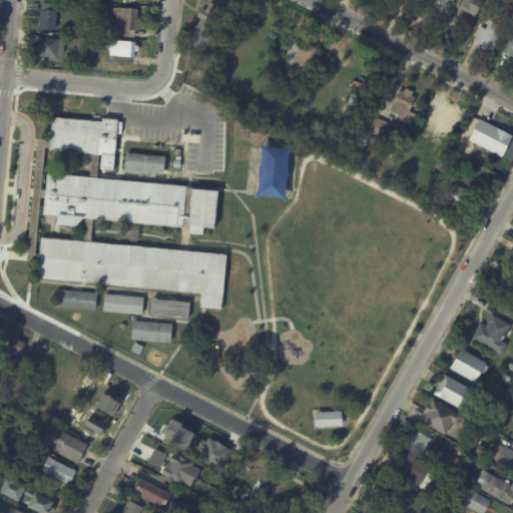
[(476,0),(480,2),(474,16),(457,8),(460,0),(476,0)]
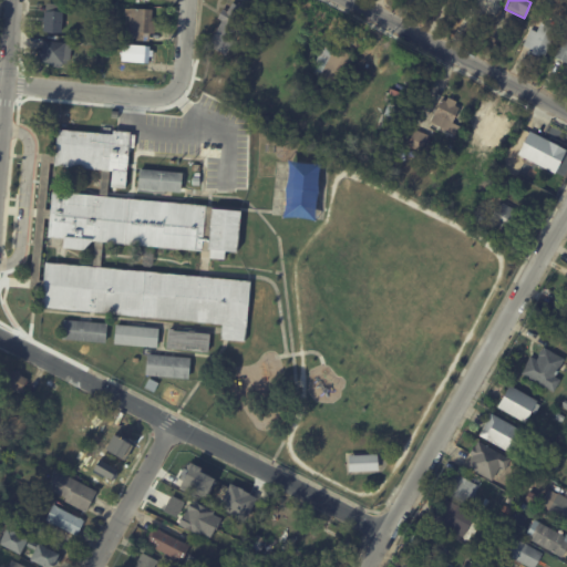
[(64,12),(66,12),(65,33),(47,32),(48,11),(49,11),(50,4),(65,6),(64,12)]
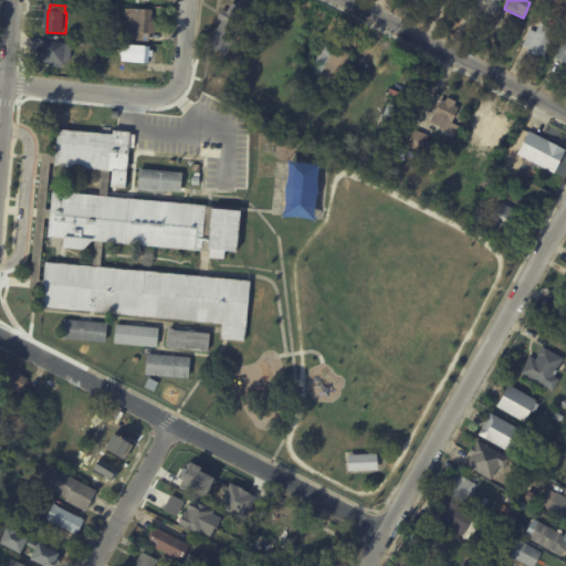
[(158,31),(158,33),(153,33),(153,41),(139,40),(139,32),(132,32),(133,16),(128,16),(128,9),(133,9),(133,8),(156,9),(155,21),(159,21),(158,31)]
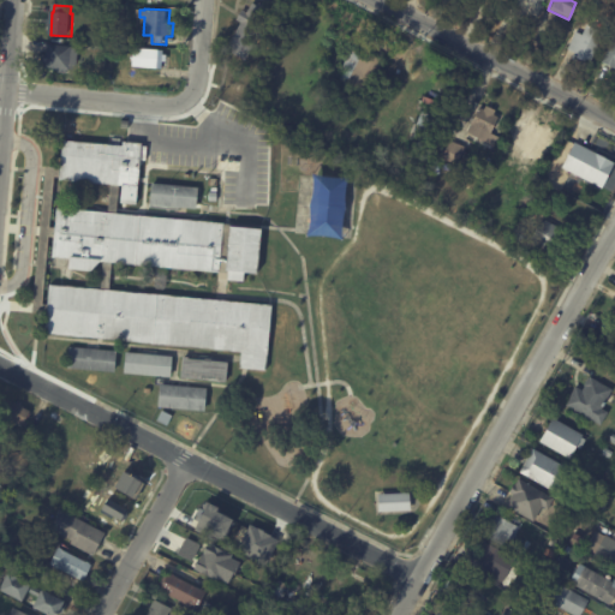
[(574,54),(565,48),(574,31),(580,35),(586,24),(603,34),(587,61),(574,54)]
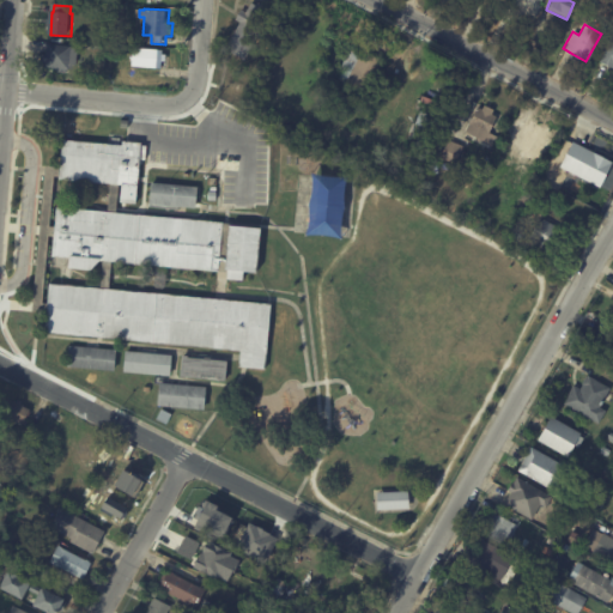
[(612,66),(611,66),(608,70),(595,62),(610,36),(612,37),(612,66)]
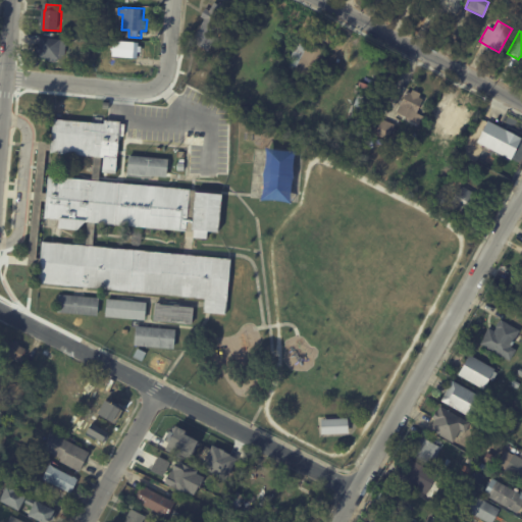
[(68,43),(67,55),(62,55),(61,59),(41,57),(43,37),(63,40),(63,41),(68,41),(68,43)]
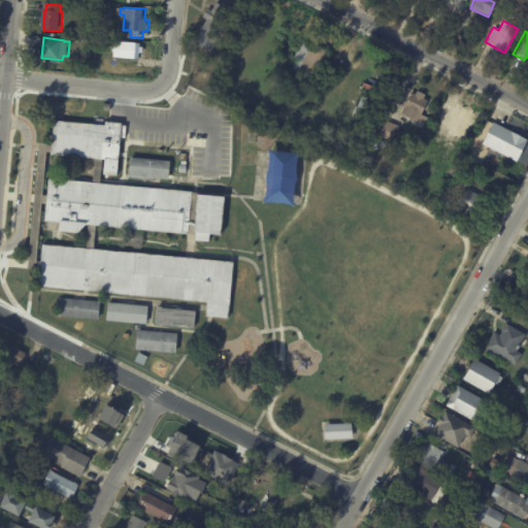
[(328,64),(325,72),(320,70),(316,78),(295,68),(299,59),(296,58),(303,42),(305,43),(307,39),(334,52),(328,64)]
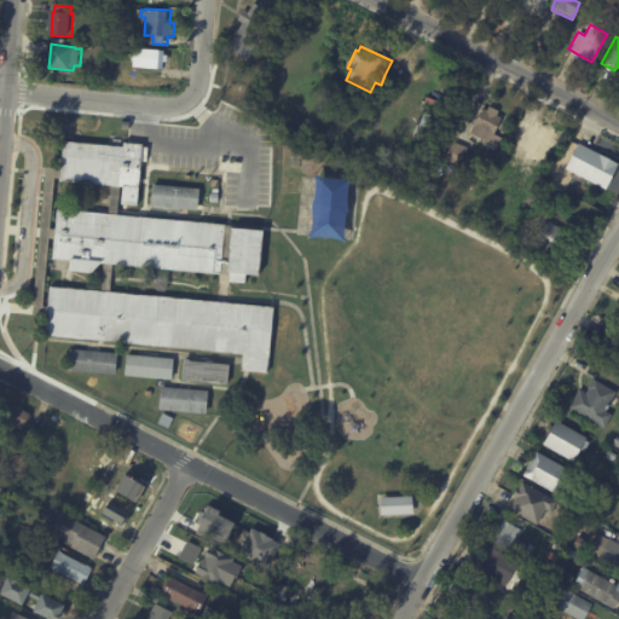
[(167,51),(167,55),(171,56),(171,62),(167,62),(166,69),(137,67),(138,61),(136,61),(136,56),(137,56),(137,55),(131,53),(132,48),(138,48),(167,51)]
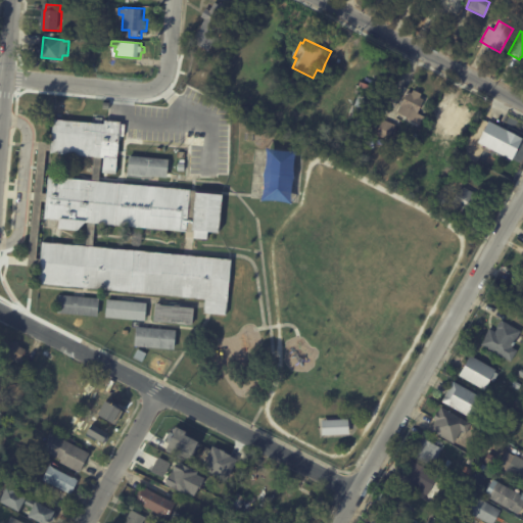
[(287,92),(279,87),(287,74),(294,79),(287,92)]
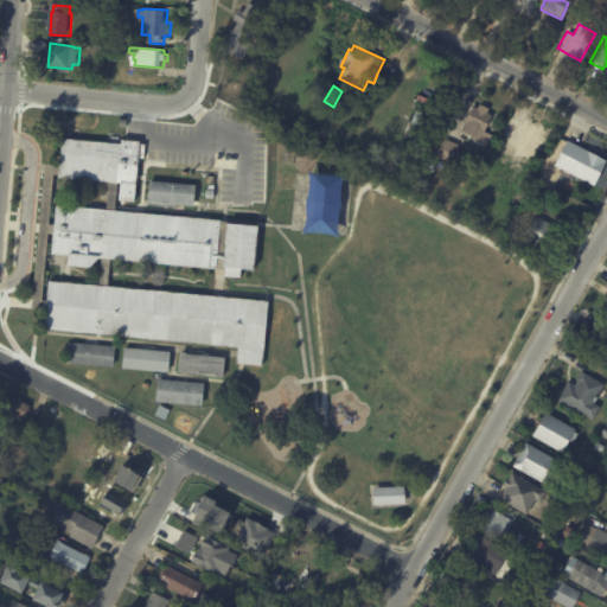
[(484,106),(491,109),(489,113),(493,115),(484,140),(464,132),(473,106),(479,108),(480,104),(484,106)]
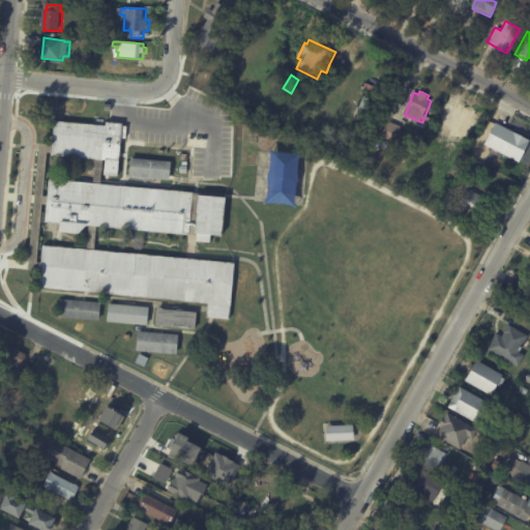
[(364,99),(366,95),(380,100),(375,113),(361,108),(364,99)]
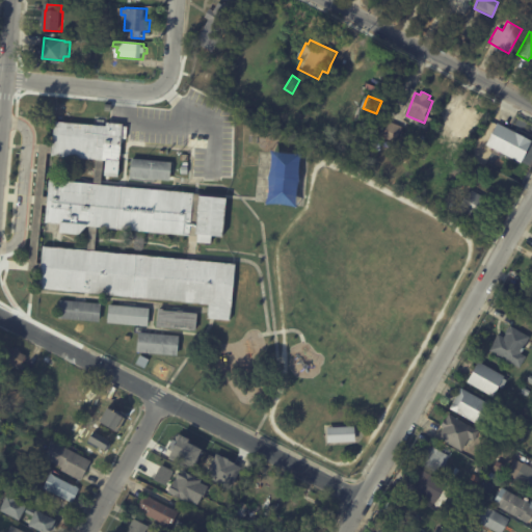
[(471,109),(483,115),(472,137),(454,129),(464,106),(471,109)]
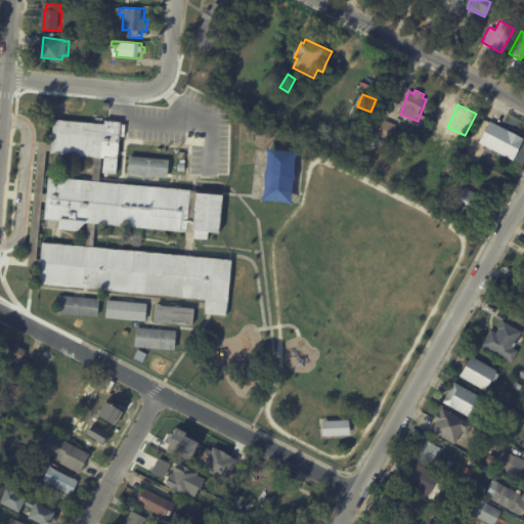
[(448,118),(442,114),(446,105),(453,108),(448,118)]
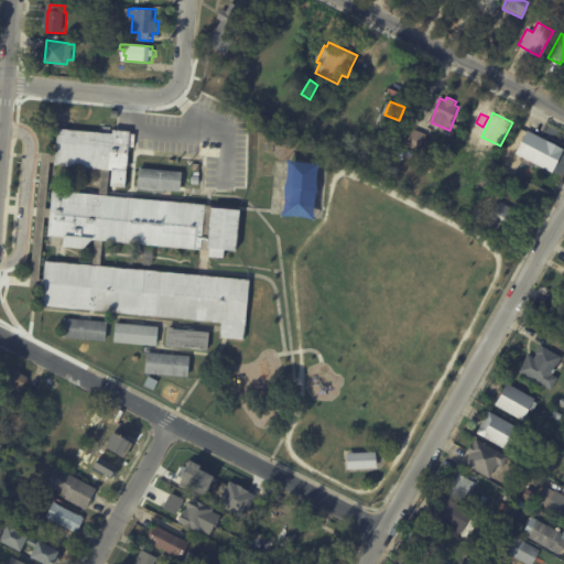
[(384,122),(393,127),(391,131),(382,127),(384,122)]
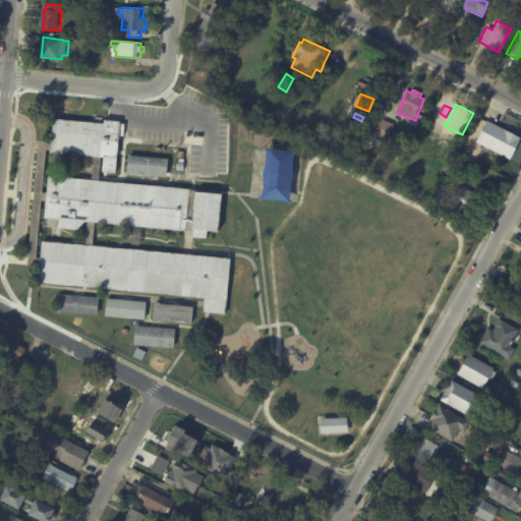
[(52,118),(102,123),(103,119),(119,120),(118,123),(123,123),(122,135),(117,135),(114,172),(101,171),(103,156),(49,152),(52,118)]
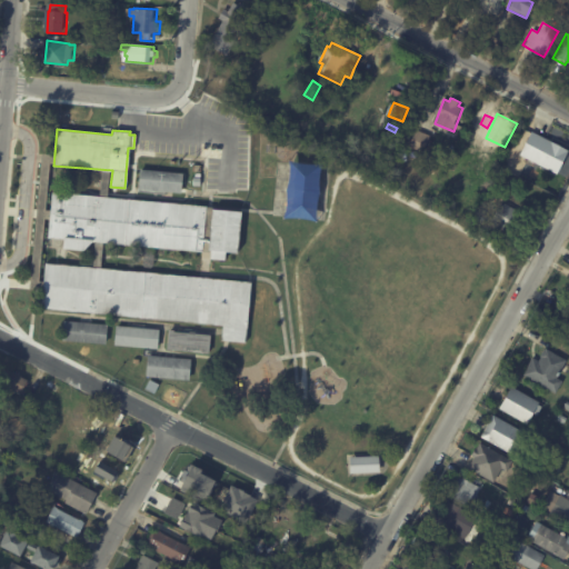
[(427,133),(433,136),(427,152),(412,146),(419,130),(427,133)]
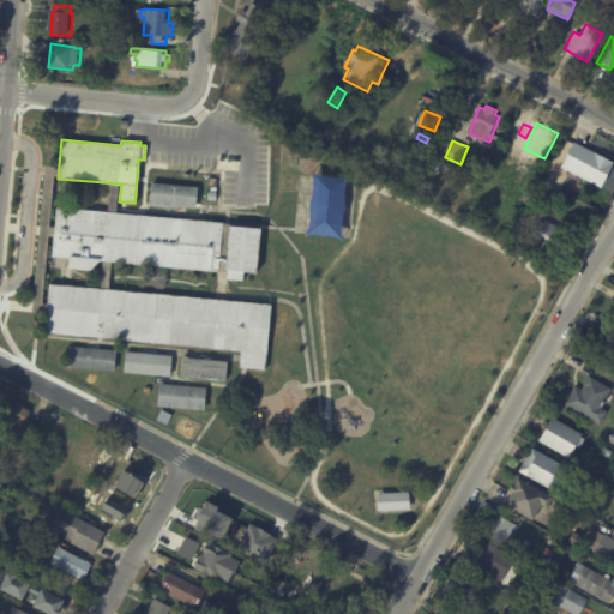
[(577,143),(613,162),(613,169),(605,188),(563,167),(576,143),(577,143)]
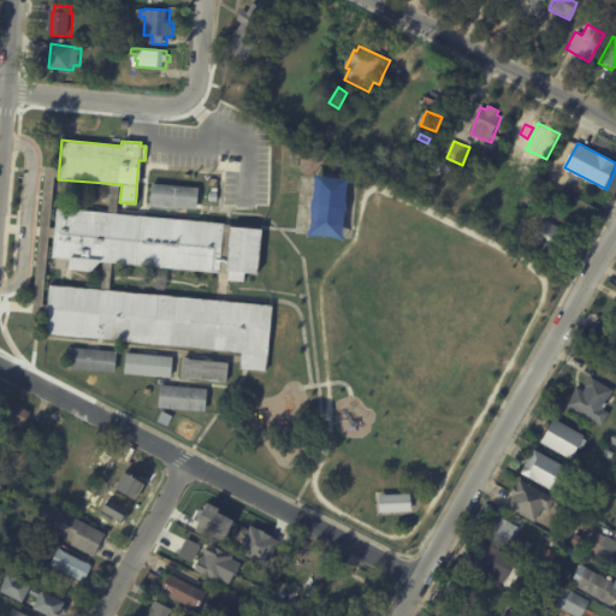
[(196,187),(195,208),(149,205),(150,183),(196,187)]
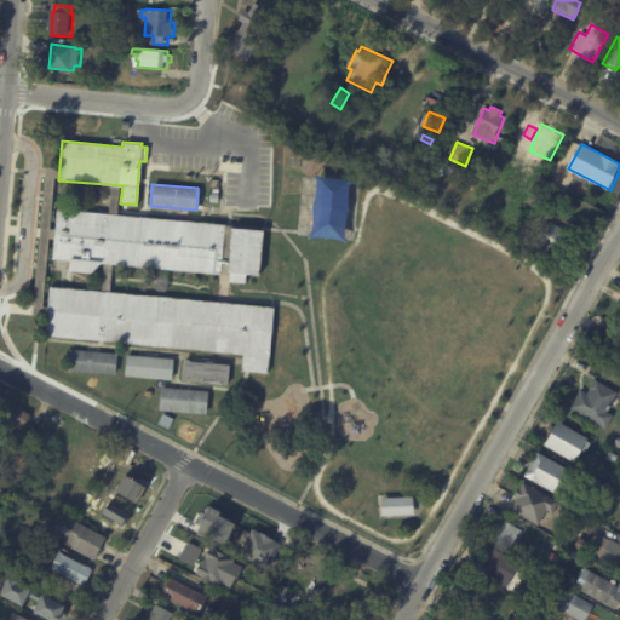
[(118,187),(109,187),(108,213),(116,213),(118,187)]
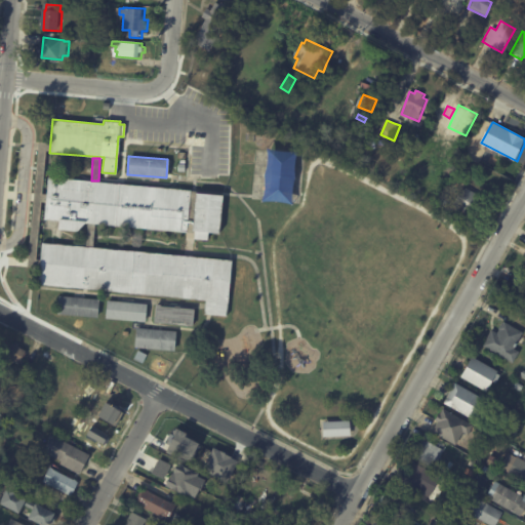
[(480,176),(490,180),(487,187),(476,182),(479,175),(480,176)]
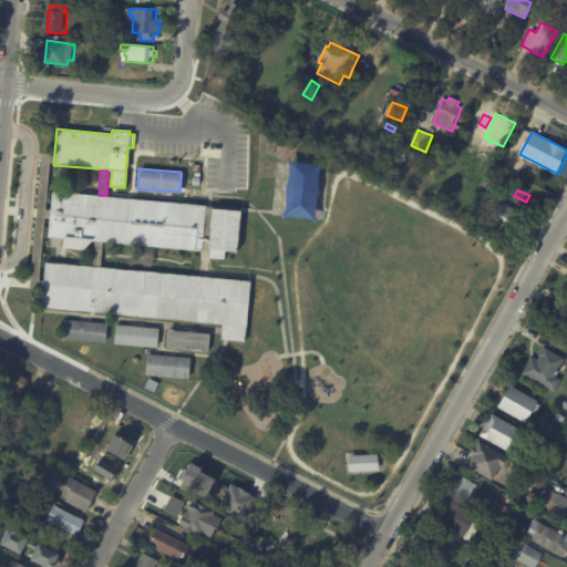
[(51,191),(210,205),(210,208),(239,210),(236,251),(224,250),(224,259),(208,257),(208,251),(91,240),(82,249),(62,247),(63,238),(47,236),(51,191)]
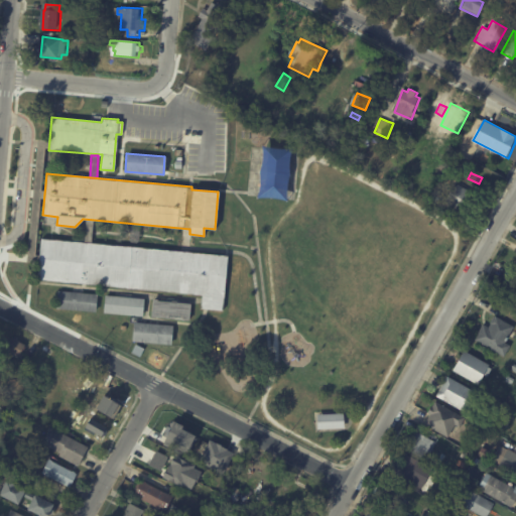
[(476,194),(480,197),(470,215),(446,202),(458,183),(476,194)]
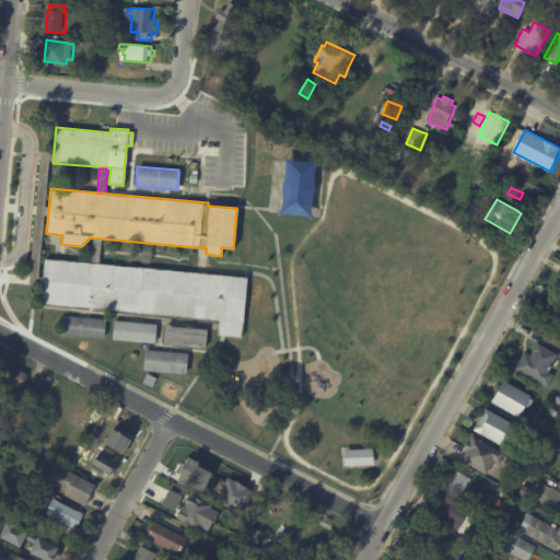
[(44,258),(246,277),(241,336),(217,334),(218,319),(39,303),(44,258)]
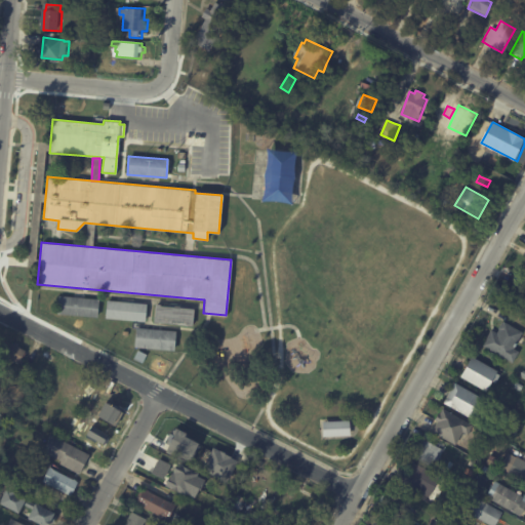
[(524,285),(524,308),(506,297),(515,280),(524,285)]
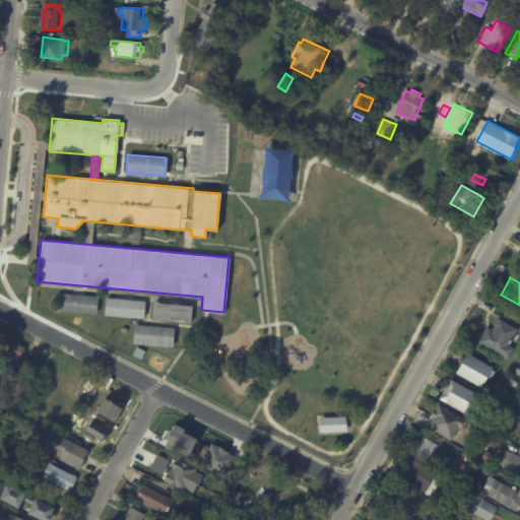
[(56,310),(95,314),(98,296),(57,293),(56,310)]
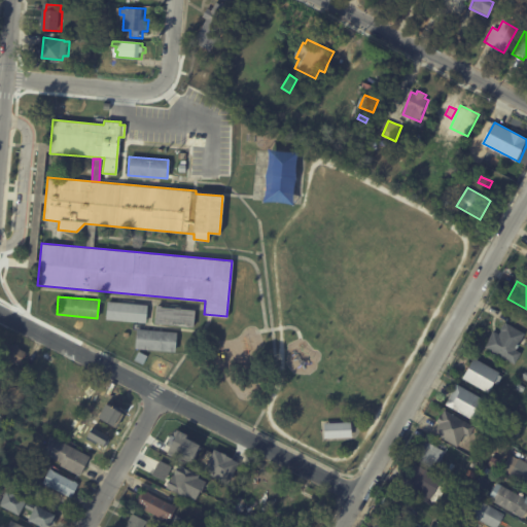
[(105,318),(144,322),(146,305),(106,301),(105,318)]
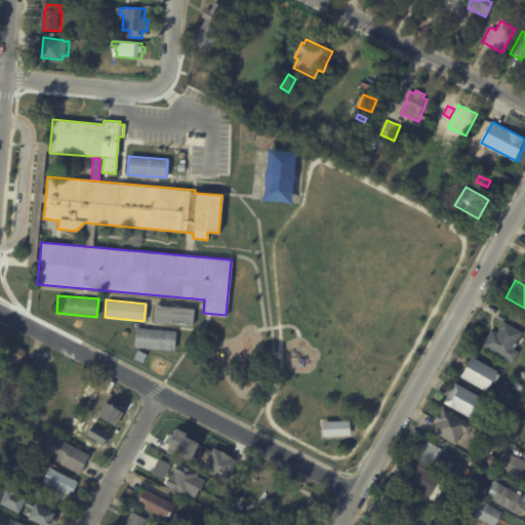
[(153,322),(192,325),(193,309),(154,305),(153,322)]
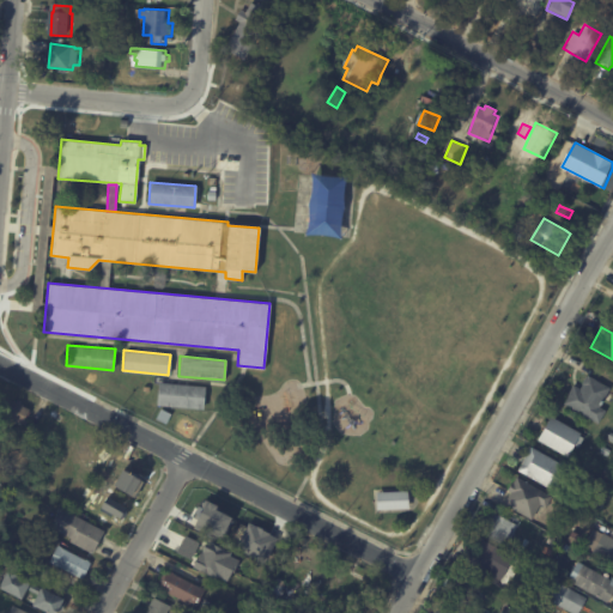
[(607,390),(601,402),(598,407),(604,411),(596,424),(560,405),(571,386),(578,390),(581,386),(580,384),(583,377),(586,377),(586,376),(608,388),(607,390)]
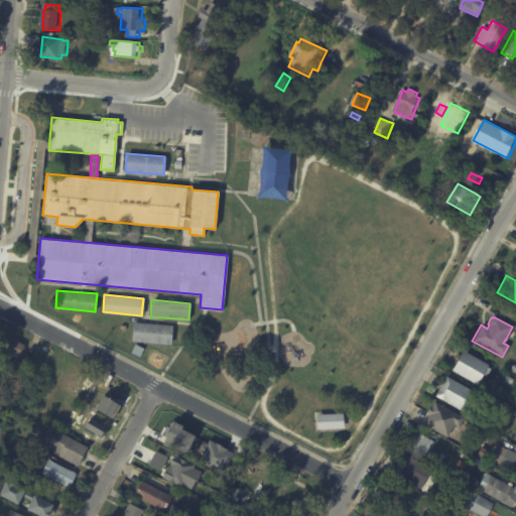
[(133,321),(172,326),(170,345),(131,341),(133,321)]
